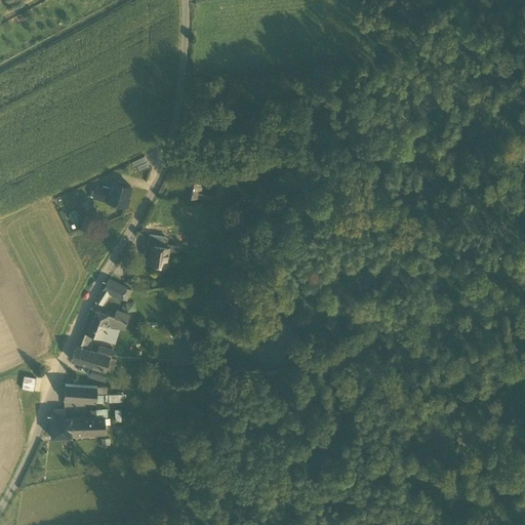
[(144,156),(131,162),(133,167),(136,166),(147,161),(144,156)]
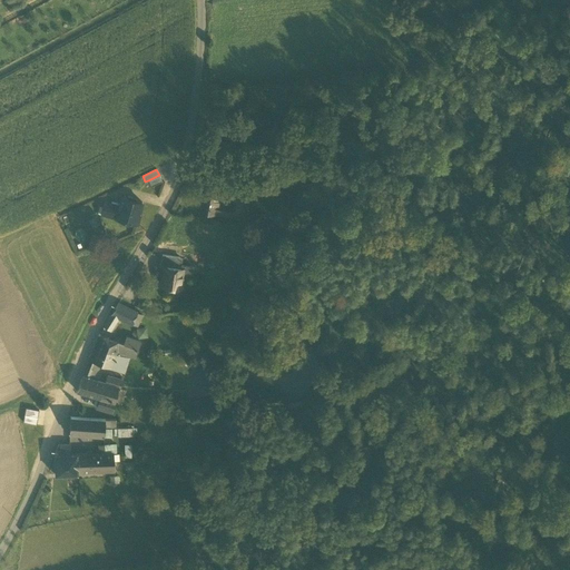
[(159,175),(148,180),(151,186),(163,182),(159,175)]
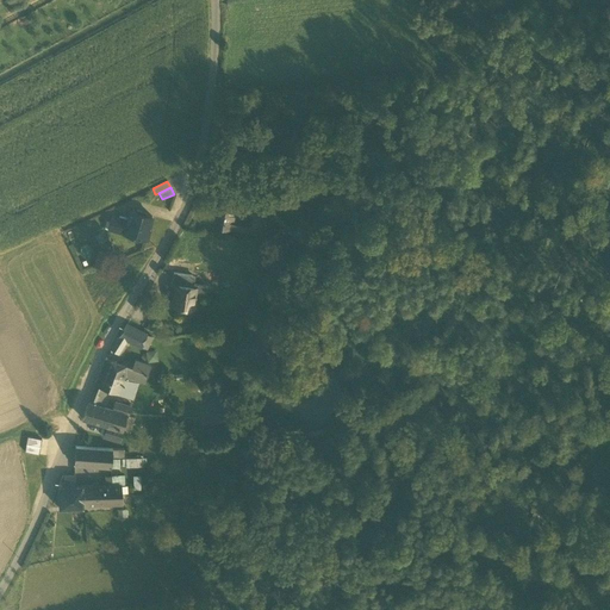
[(235,205),(215,201),(211,223),(231,226),(232,216),(234,213),(235,205)]
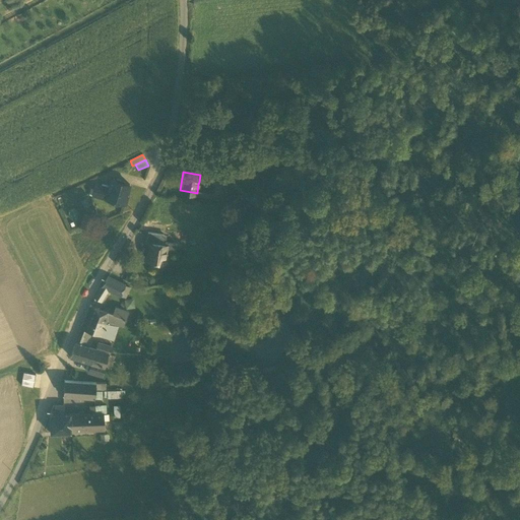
[(128,185),(111,180),(108,193),(106,199),(124,204),(127,195),(126,195),(128,185)]
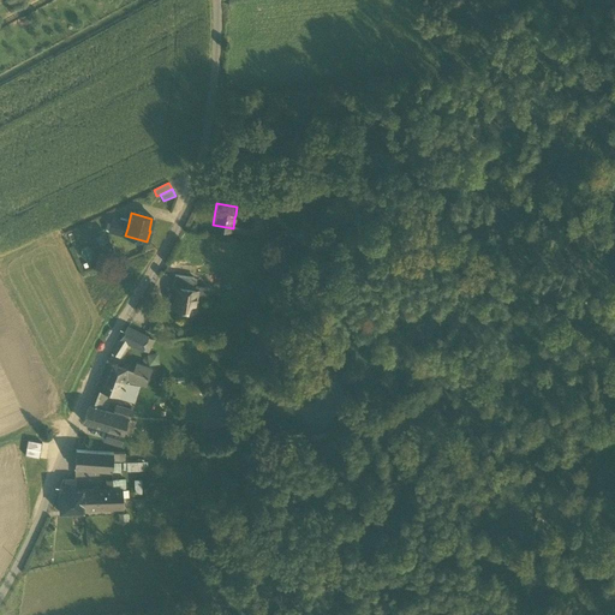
[(240,219),(234,218),(233,228),(250,232),(251,221),(240,219)]
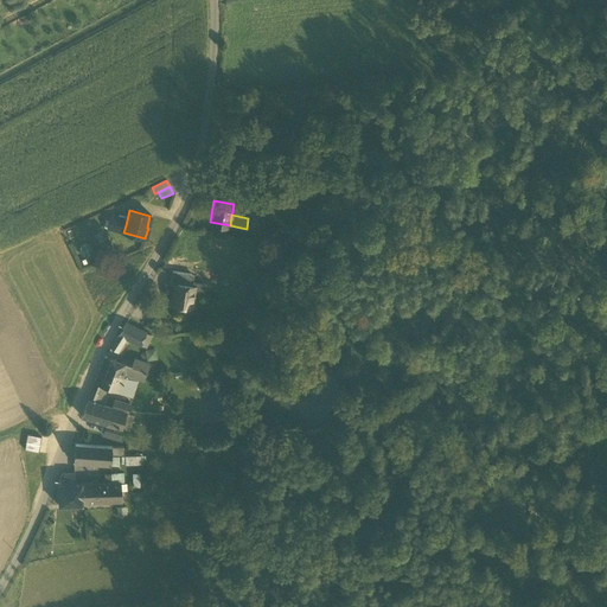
[(256,217),(248,215),(248,218),(247,229),(254,230),(256,217)]
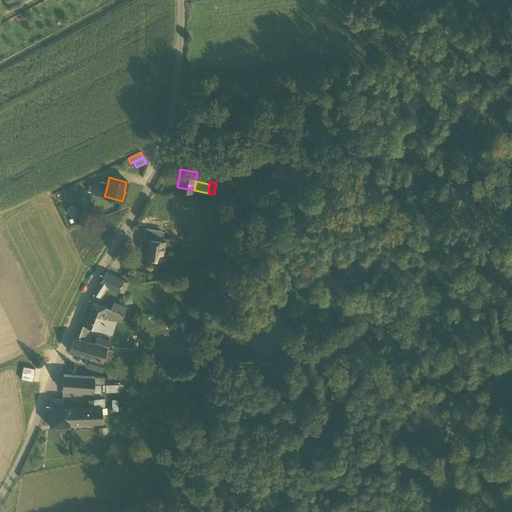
[(100,184),(93,182),(90,192),(104,196),(106,190),(99,188),(100,184)]
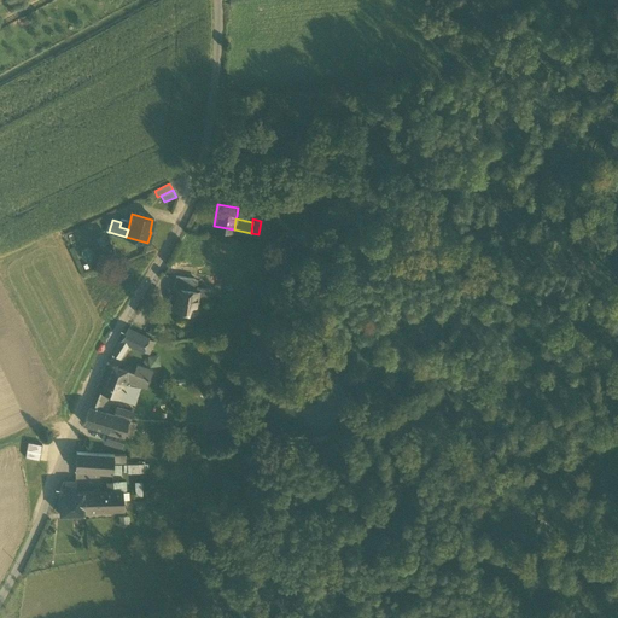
[(220,258),(222,240),(210,240),(209,257),(220,258)]
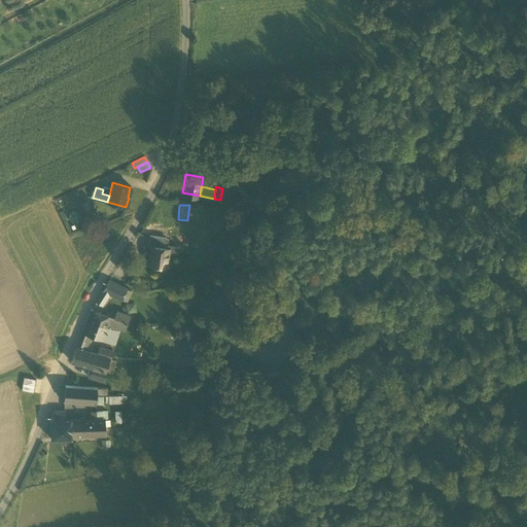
[(166,238),(149,236),(148,246),(152,247),(152,246),(165,248),(166,238)]
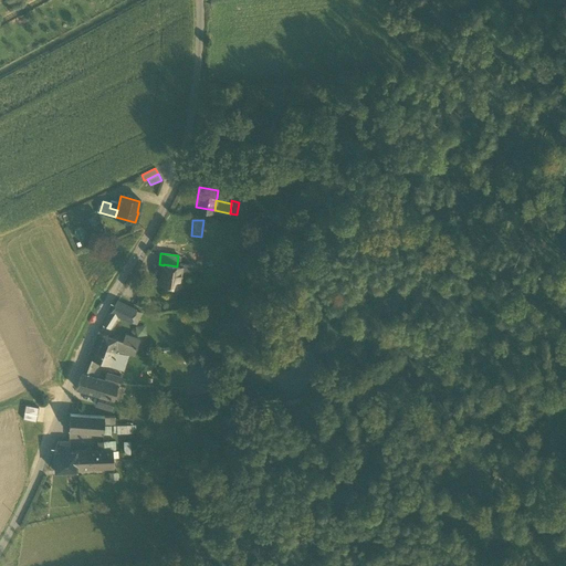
[(190,264),(180,263),(180,266),(180,273),(189,274),(190,264)]
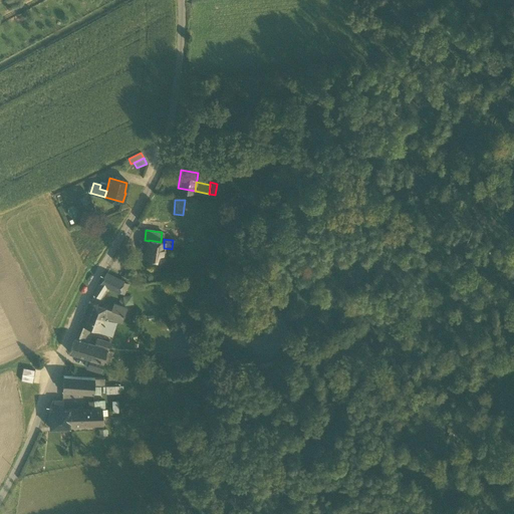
[(161,242),(149,240),(149,241),(146,258),(153,259),(155,259),(156,253),(163,254),(164,248),(164,242),(161,242)]
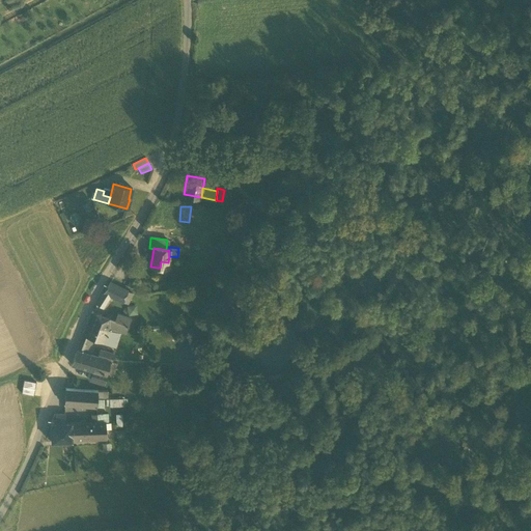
[(168,262),(161,261),(160,268),(158,268),(158,272),(168,273),(170,262),(168,262)]
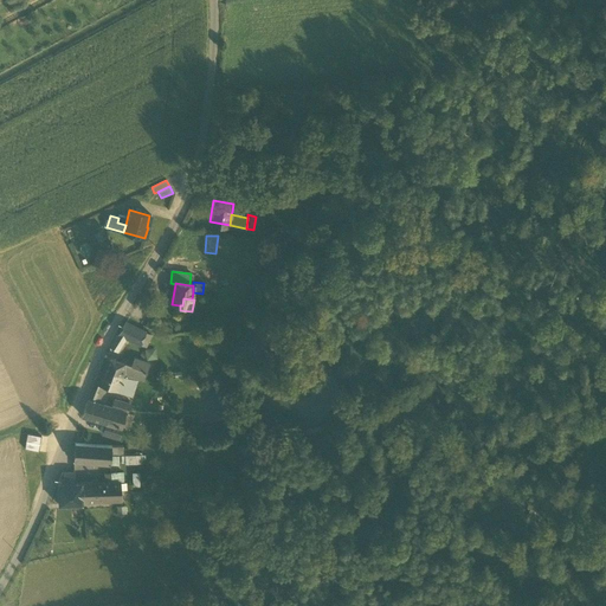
[(144,333),(124,323),(118,334),(126,339),(140,345),(140,343),(144,333)]
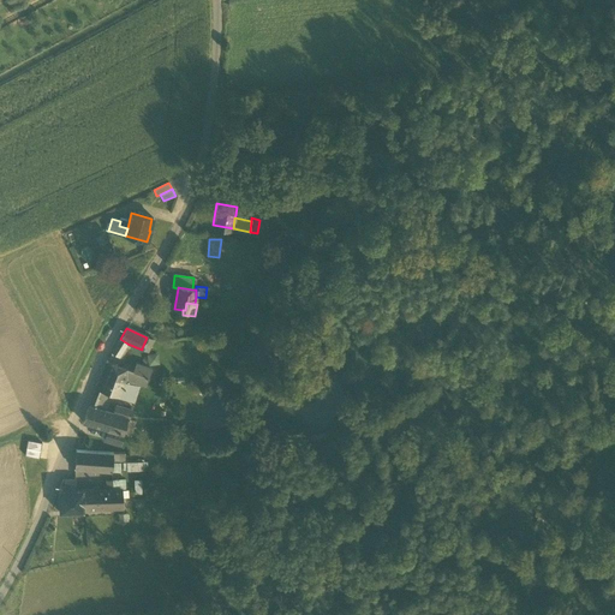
[(147,338),(142,348),(148,351),(153,340),(147,338)]
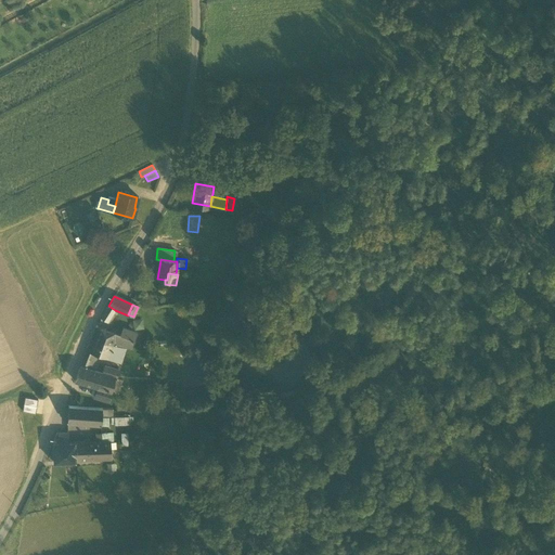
[(108,306),(101,319),(102,319),(108,320),(113,313),(115,310),(108,306)]
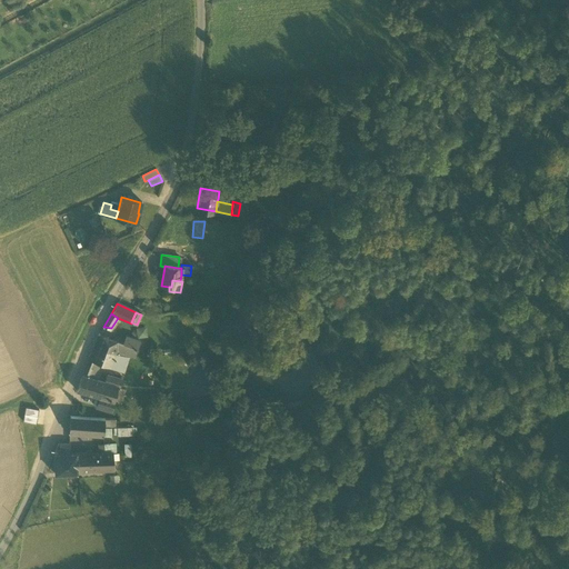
[(146,326),(136,327),(136,336),(146,335),(146,326)]
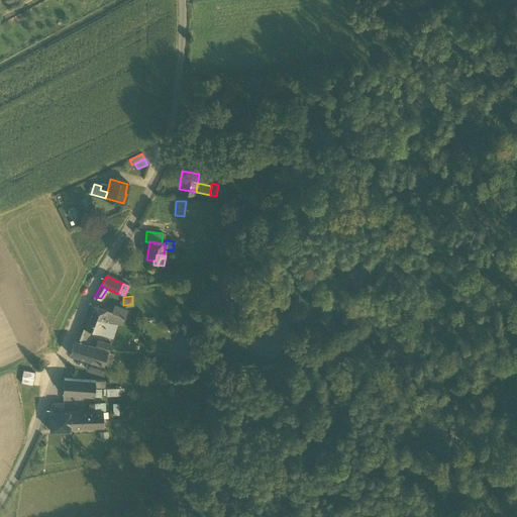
[(108,311),(89,305),(85,315),(105,321),(108,311)]
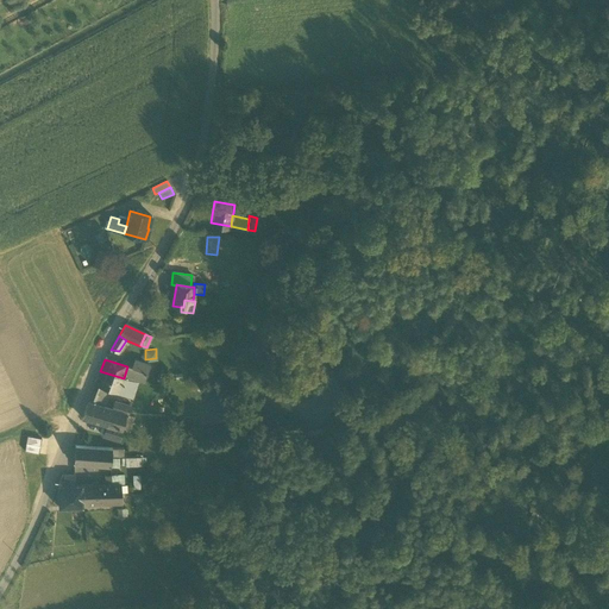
[(149,365),(136,360),(132,368),(133,368),(131,376),(143,381),(145,375),(146,374),(145,374),(149,365)]
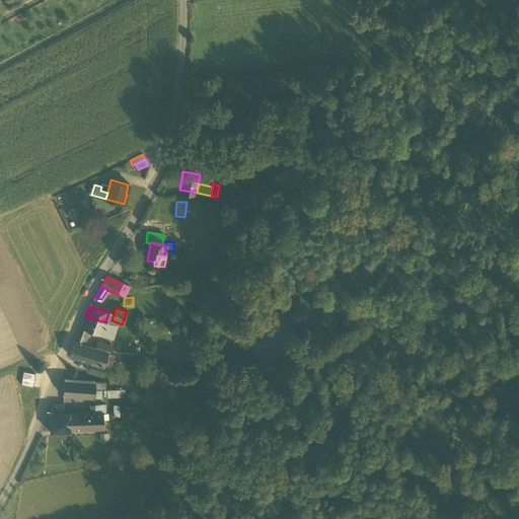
[(113,313),(108,312),(105,322),(117,325),(121,326),(122,324),(112,320),(114,313),(113,313)]
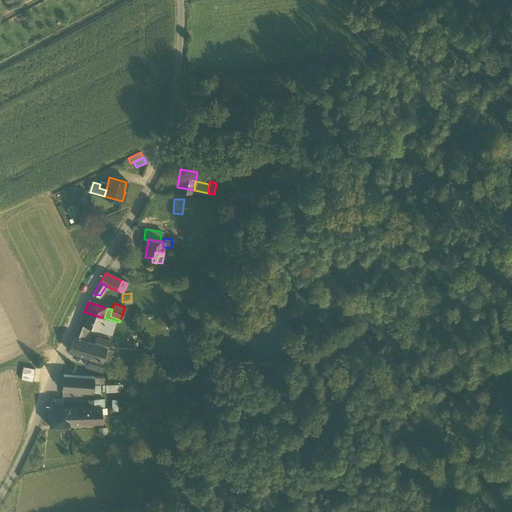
[(84,312),(79,323),(92,327),(100,330),(104,318),(84,312)]
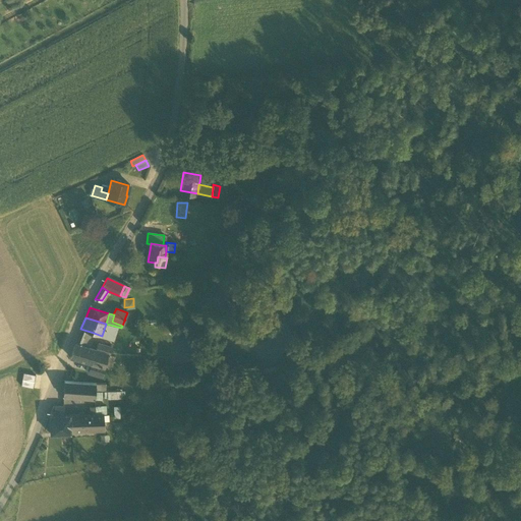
[(117,327),(106,324),(102,336),(113,340),(117,327)]
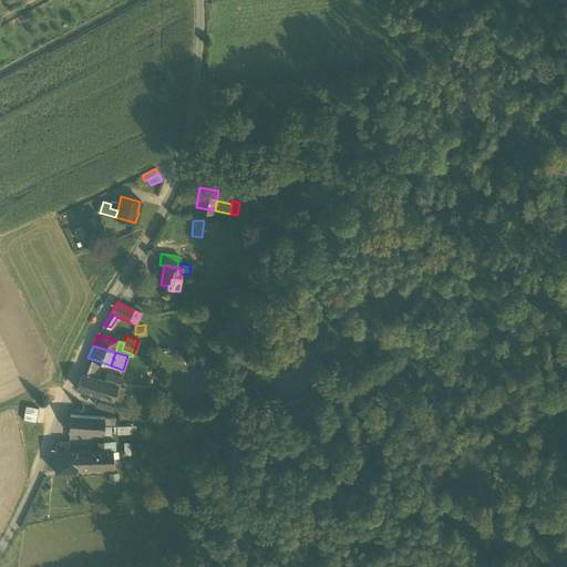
[(102,362),(88,358),(85,366),(92,368),(95,370),(102,362)]
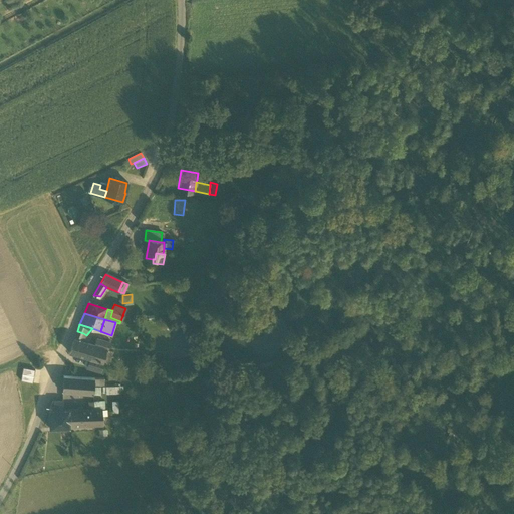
[(83,333),(77,331),(73,340),(80,342),(83,333)]
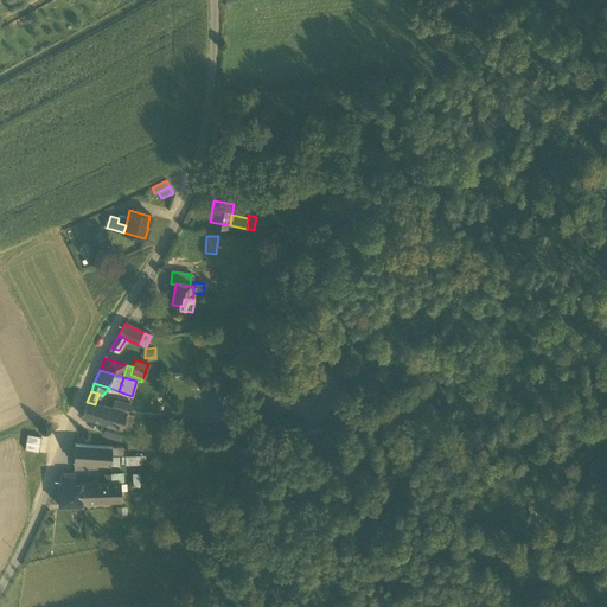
[(129,404),(115,401),(113,409),(121,411),(121,413),(126,414),(129,404)]
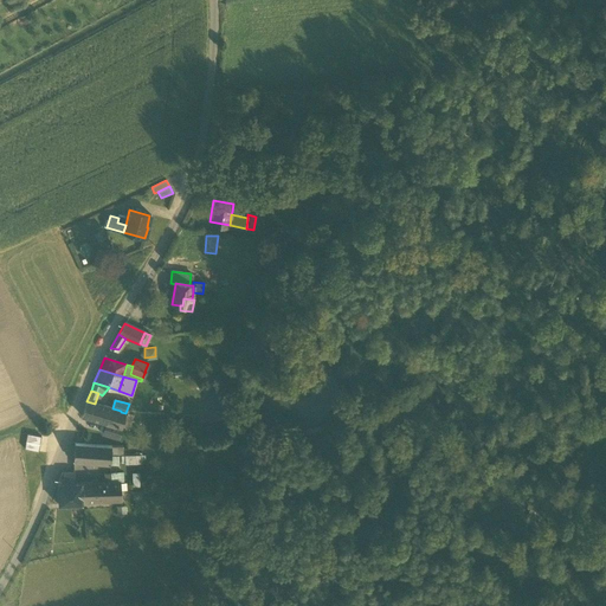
[(95,404),(86,401),(82,416),(108,423),(117,426),(117,425),(121,412),(121,411),(113,408),(95,404)]
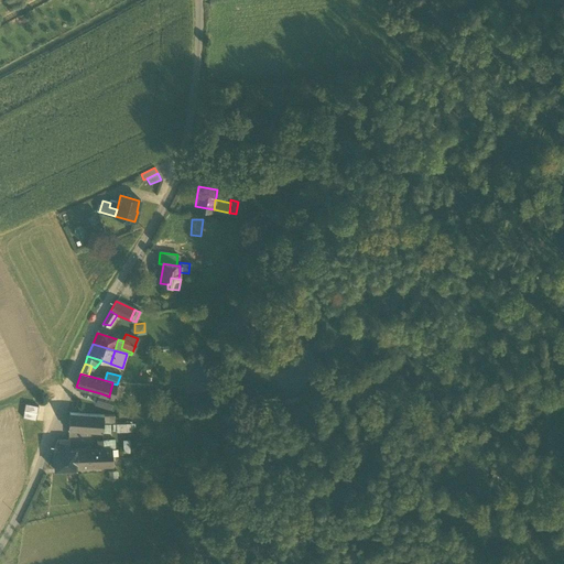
[(109,397),(100,393),(96,403),(109,408),(114,397),(109,396),(109,397)]
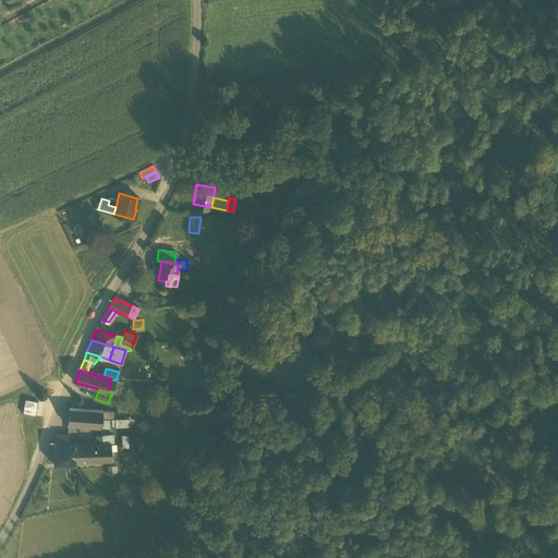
[(37,402),(25,400),(23,414),(35,416),(37,402)]
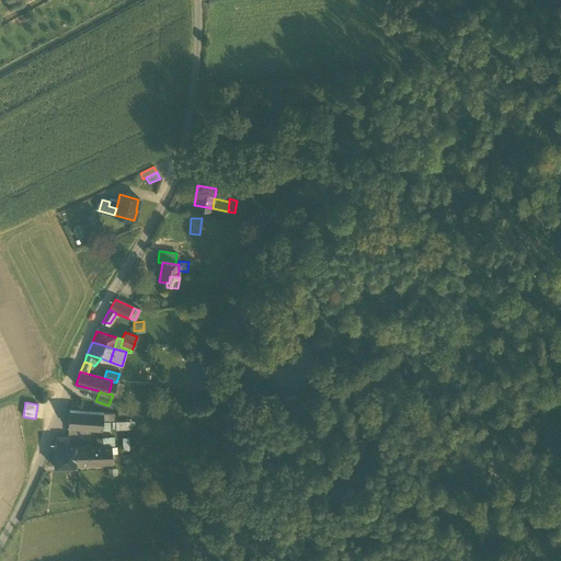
[(103,413),(69,411),(68,427),(102,430),(103,420),(103,413)]
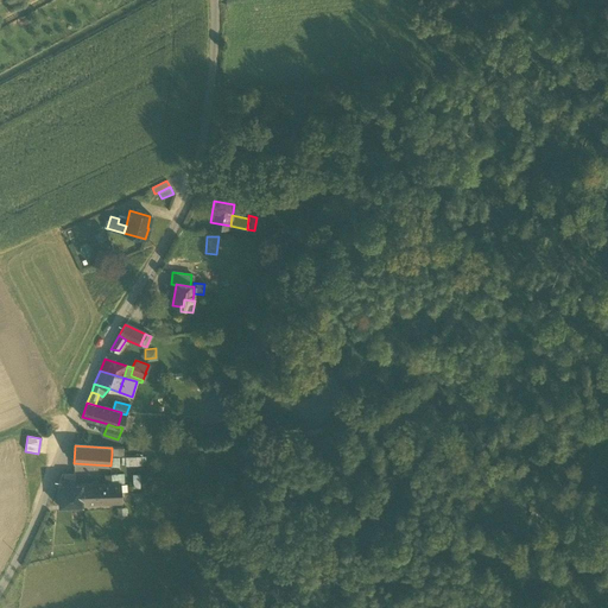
[(81,485),(74,485),(74,474),(62,474),(58,486),(58,507),(82,506),(81,485)]
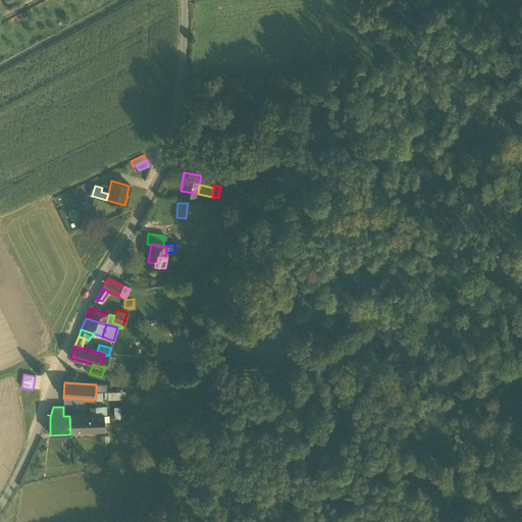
[(121,408),(112,408),(113,416),(121,416),(121,408)]
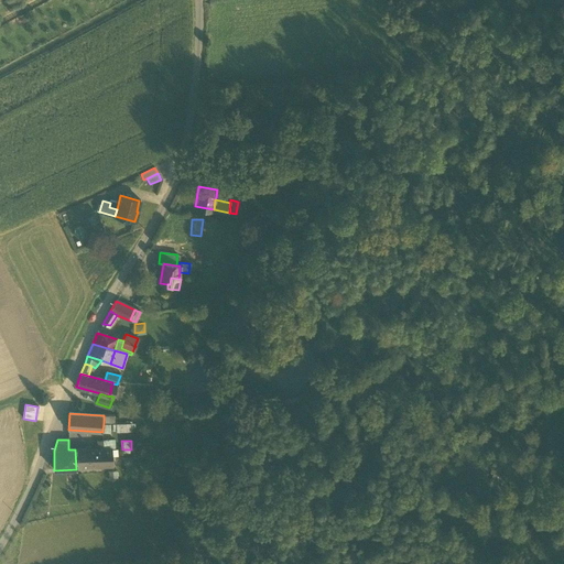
[(98,448),(75,449),(76,469),(80,469),(80,467),(112,465),(111,448),(104,448),(98,448)]
